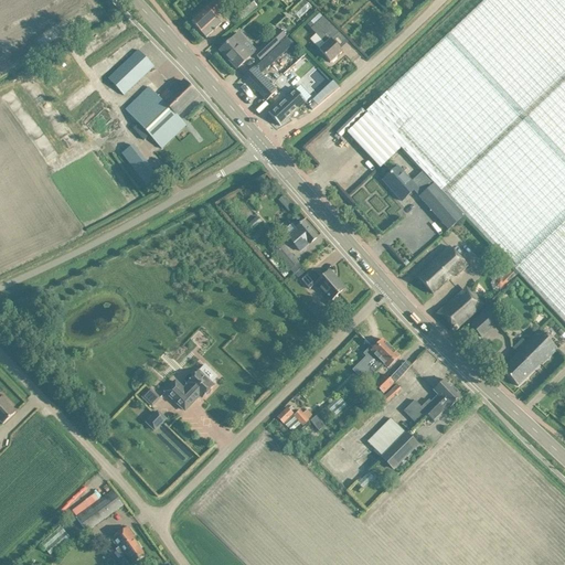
[(221,23),(213,16),(228,2),(226,0),(215,0),(191,22),(205,38),(213,31),(214,31),(215,30),(214,30),(221,23)]
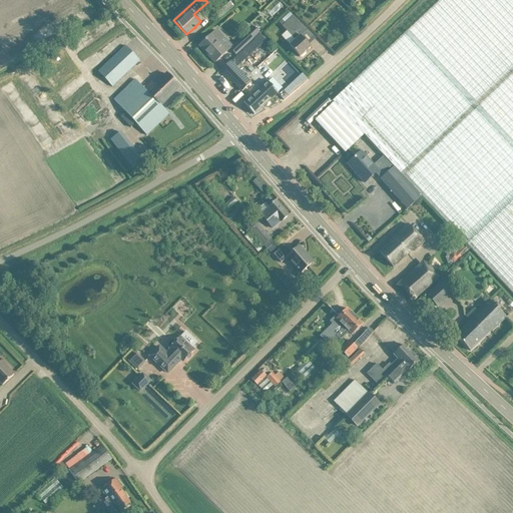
[(225,0),(213,10),(220,18),(232,7),(226,0),(225,0)]
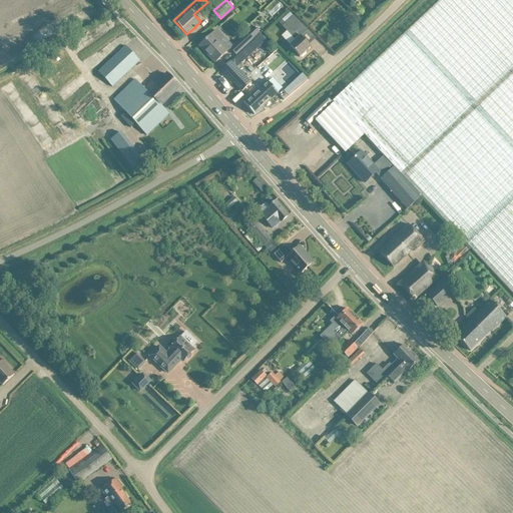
[(512,0),(441,0),(315,121),(340,147),(345,153),(364,135),(384,156),(374,165),(362,152),(350,162),(359,173),(358,174),(365,182),(378,171),(383,177),(381,179),(407,209),(421,196),(464,241),(467,244),(470,248),(512,294),(512,0)]
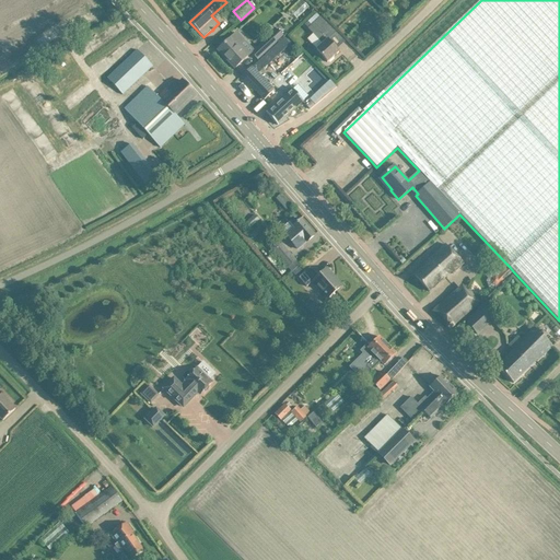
[(321,18),(313,25),(308,30),(322,45),(316,50),(327,62),(339,51),(328,39),(336,33),(321,18)]
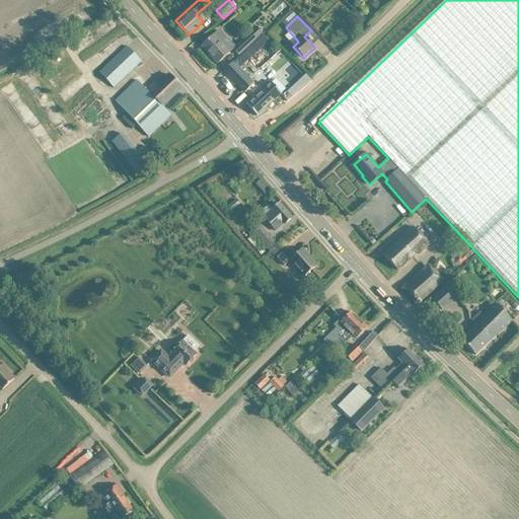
[(217,64),(233,50),(232,50),(234,48),(219,31),(215,35),(214,35),(201,47),(217,64)]
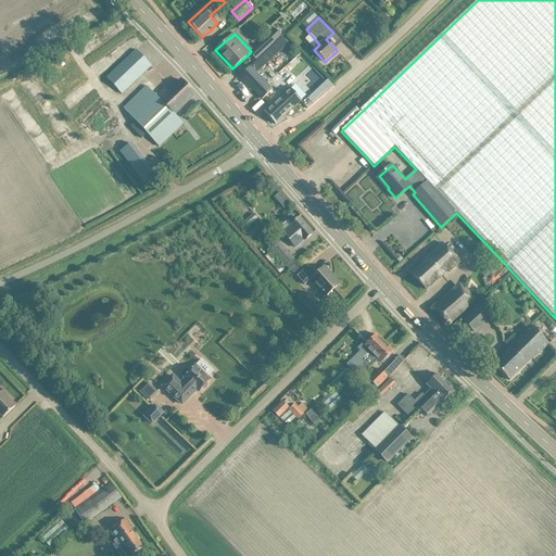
[(268,35),(251,51),(249,53),(250,53),(255,60),(275,42),(268,35)]
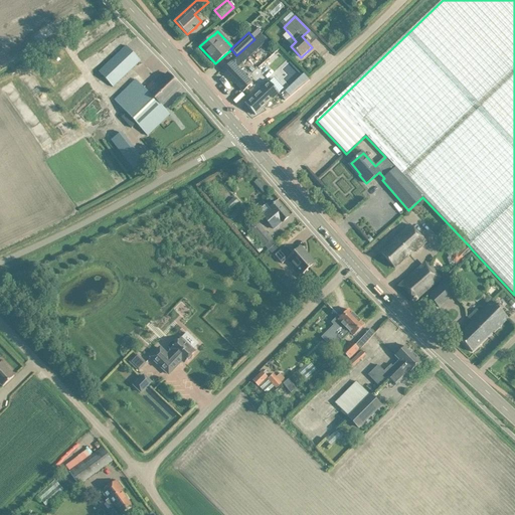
[(99,72),(113,88),(140,61),(126,46),(99,72)]
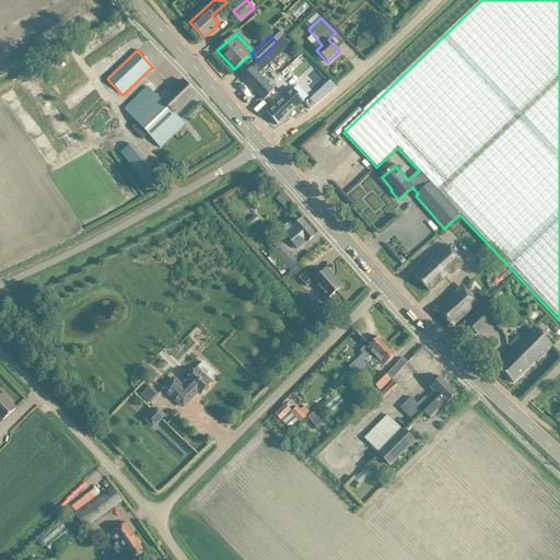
[(242,77),(264,100),(273,91),(252,67),(242,77)]
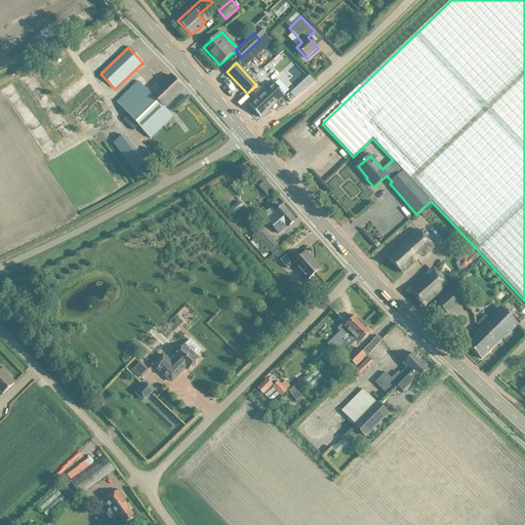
[(289,93),(285,97),(290,103),(294,98),(316,81),(310,75),(289,93)]
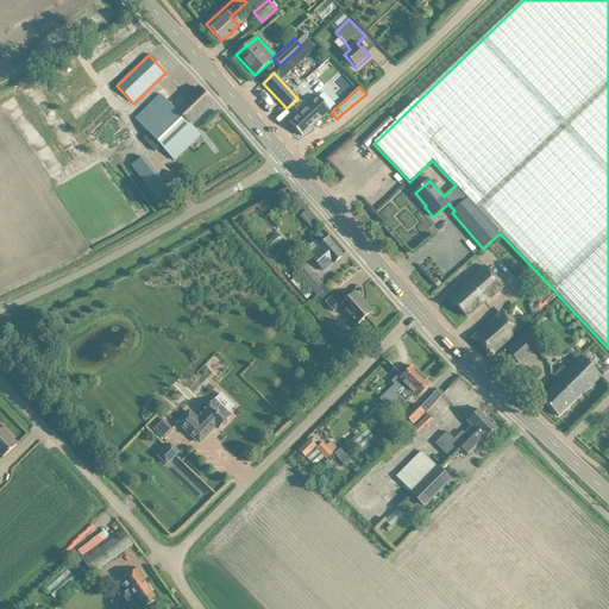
[(135,118),(150,135),(144,139),(156,152),(162,146),(174,159),(200,136),(190,125),(213,104),(199,88),(184,101),(181,96),(171,106),(161,94),(135,118)]
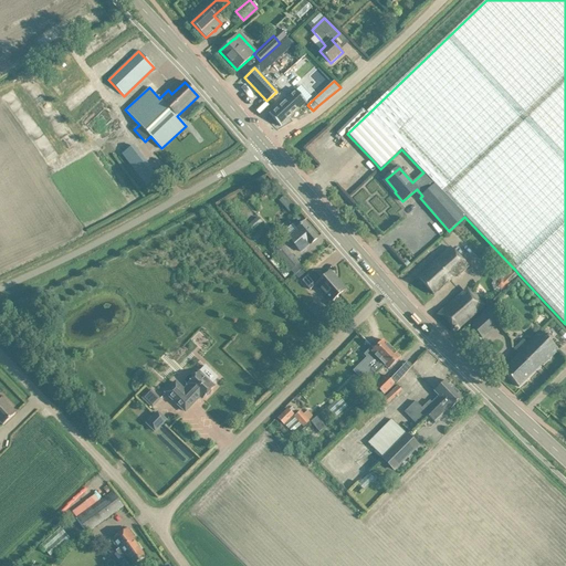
[(306,102),(294,90),(284,100),(285,101),(270,115),(281,126),(306,102)]
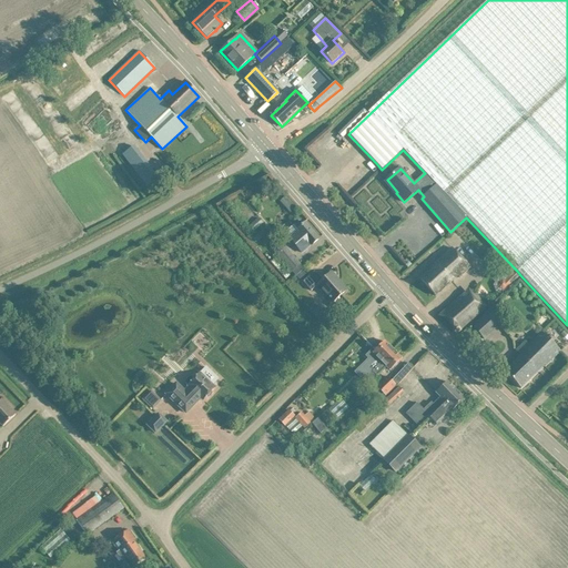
[(123,154),(152,192),(163,184),(133,146),(123,154)]
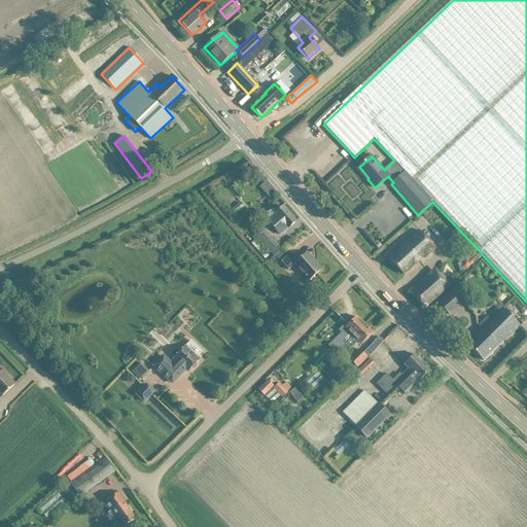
[(235,211),(240,217),(249,211),(245,205),(235,211)]
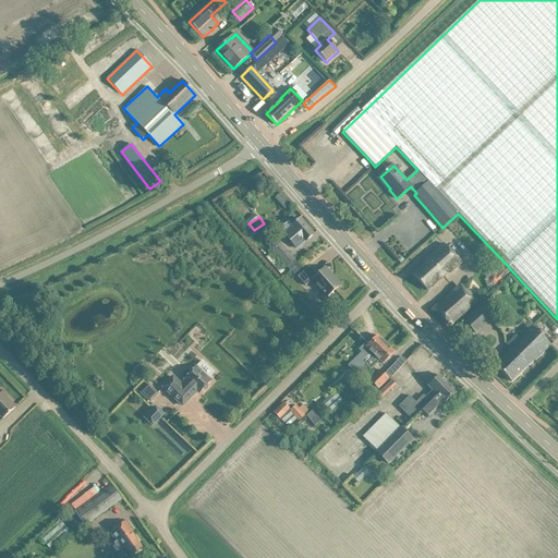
[(300,219),(292,226),(289,221),(281,228),(281,230),(284,233),(283,233),(296,249),(313,234),(300,219)]
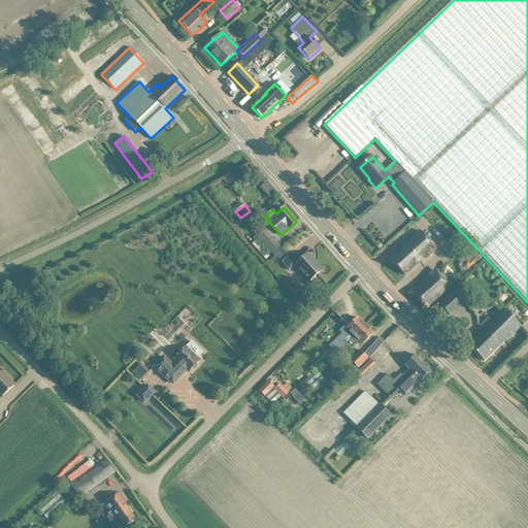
[(271,253),(274,257),(283,251),(262,227),(254,234),(270,253),(271,253)]
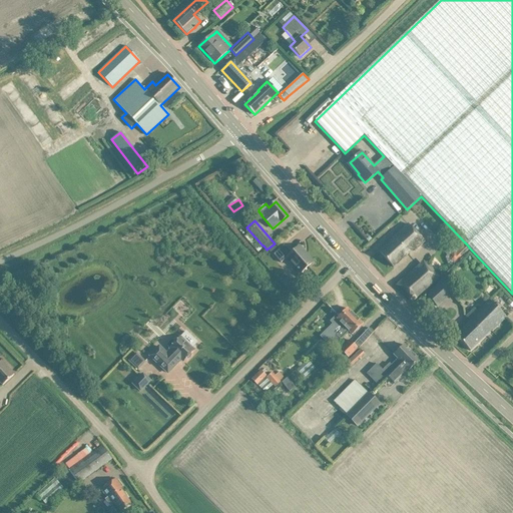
[(424,241),(408,224),(394,237),(395,239),(380,252),(393,268),(413,248),(414,250),(424,241)]
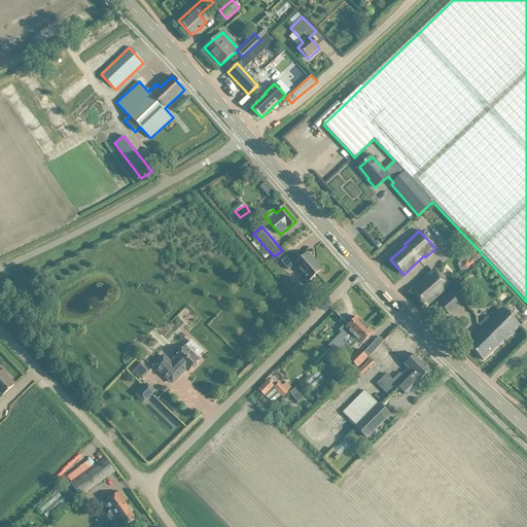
[(481,258),(483,255),(480,251),(477,248),(467,257),(466,256),(460,259),(457,265),(460,271),(464,273),(481,258)]
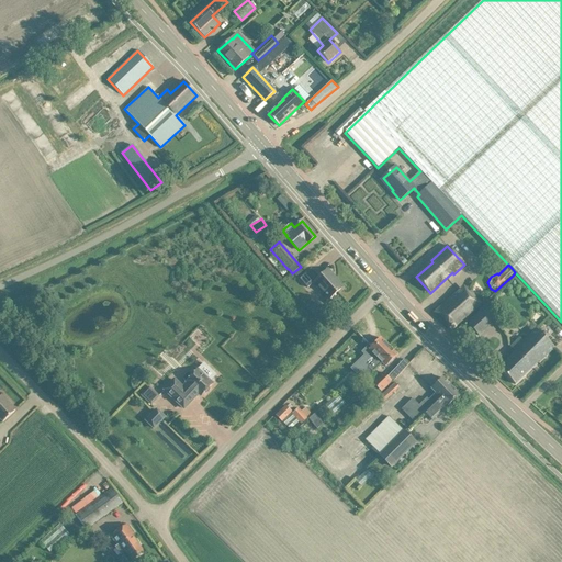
[(307,288),(314,282),(328,299),(328,300),(344,287),(343,287),(328,270),(319,278),(311,269),(300,279),(307,288)]
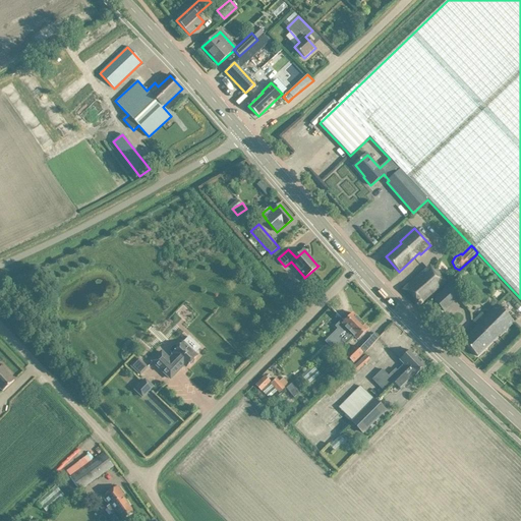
[(407,295),(418,306),(425,299),(446,280),(436,269),(429,274),(424,269),(410,283),(402,290),(407,295)]
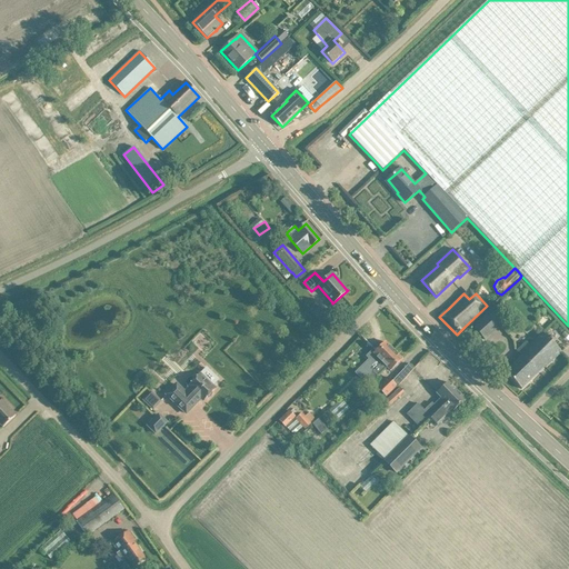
[(490,313),(473,328),(485,340),(493,332),(492,330),(499,323),(490,313)]
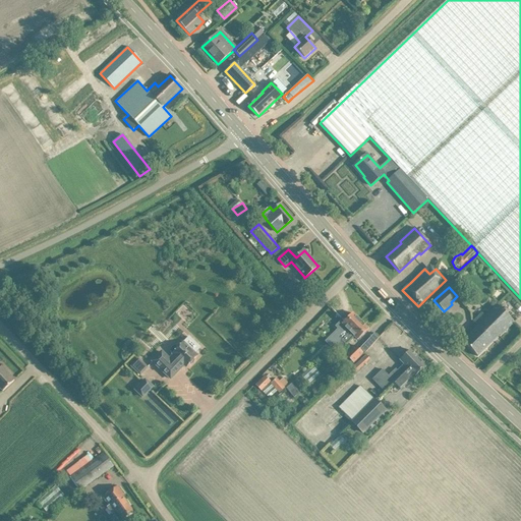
[(497,305),(476,326),(477,326),(462,341),(477,356),(499,335),(500,336),(514,323),(497,305)]
